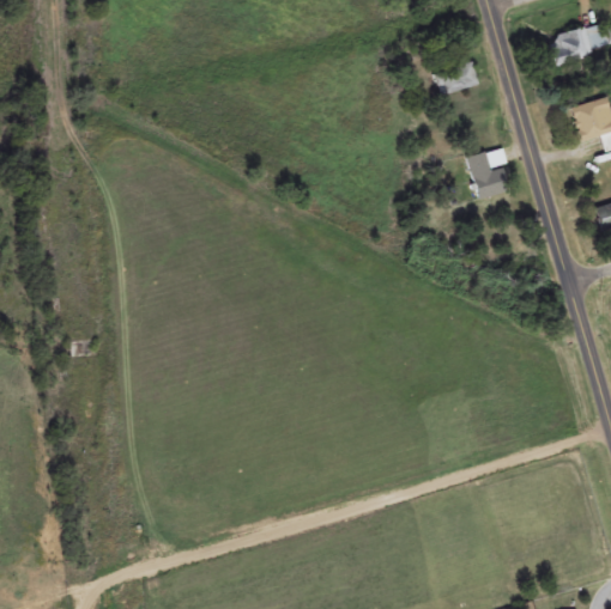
[(610,28),(603,30),(602,23),(554,37),(556,47),(548,49),(552,66),(610,48),(610,28)]
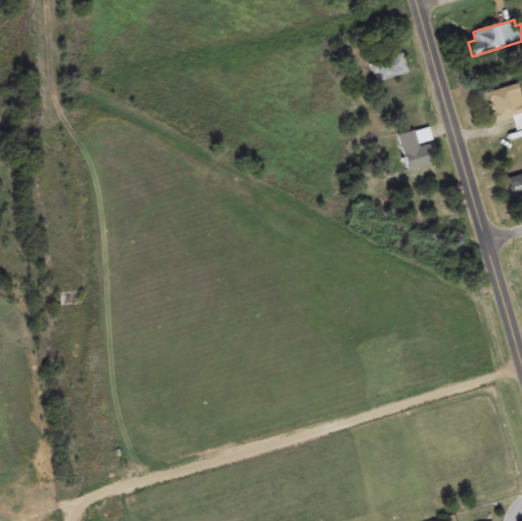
[(408,73),(403,53),(372,61),(377,82),(408,73)]
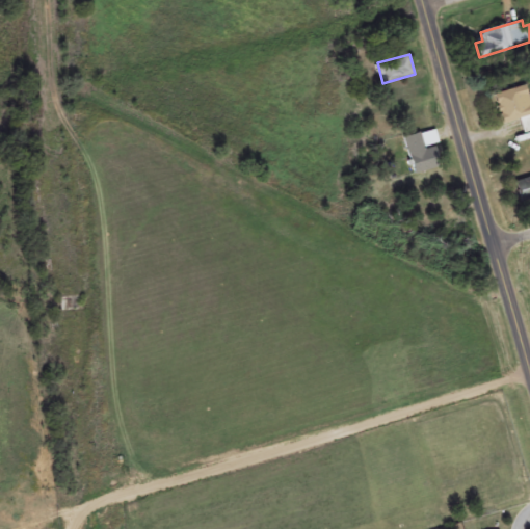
[(524,132),(529,131),(529,99),(526,85),(495,94),(503,123),(521,118),(524,132)]
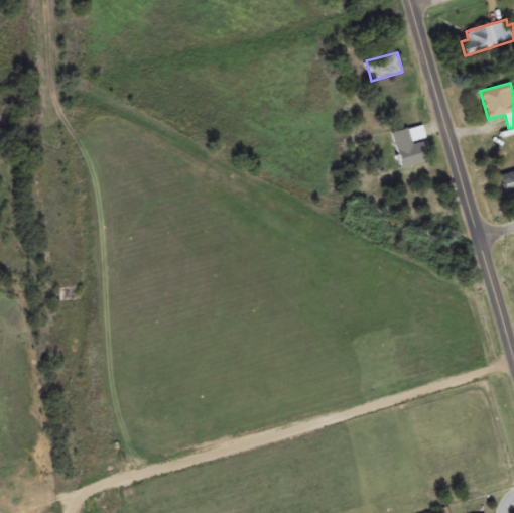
[(392,132),(402,168),(427,161),(422,143),(415,145),(414,140),(426,137),(422,124),(392,132)]
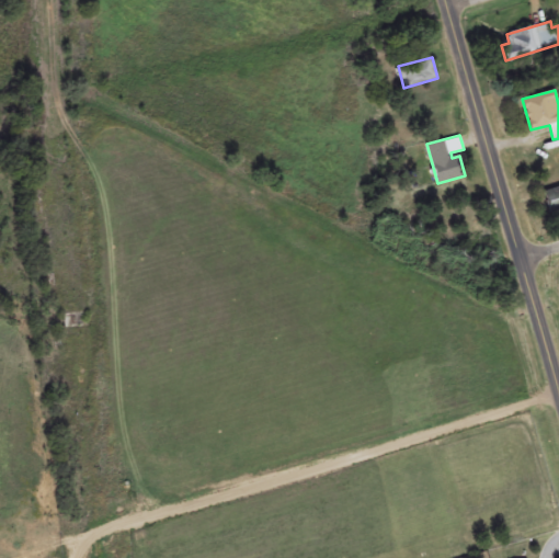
[(558,188),(544,191),(548,212),(558,209),(558,188)]
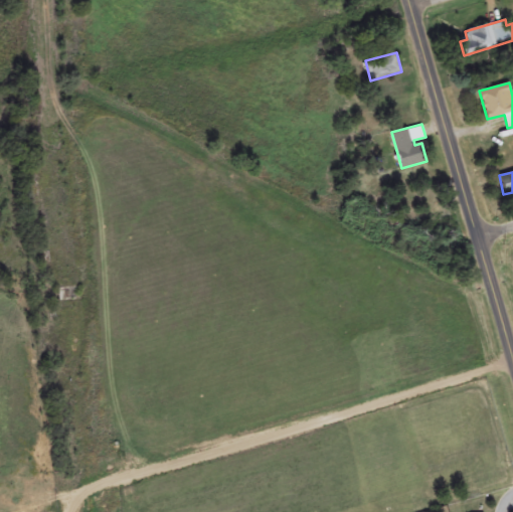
All buildings are outlined.
